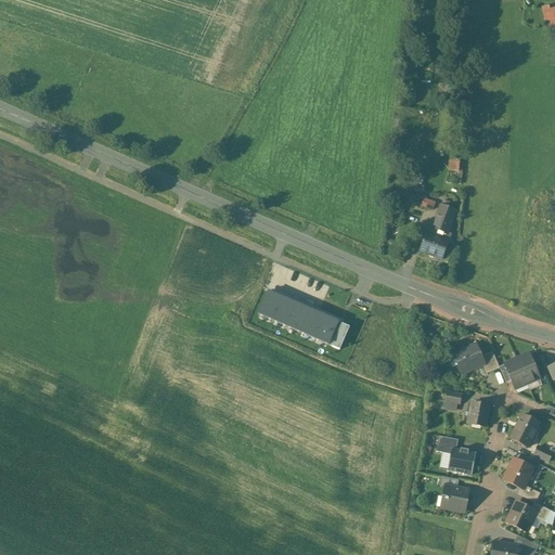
[(542,8),(545,21),(551,20),(553,34),(554,34),(554,9),(550,10),(549,5),(542,8)]
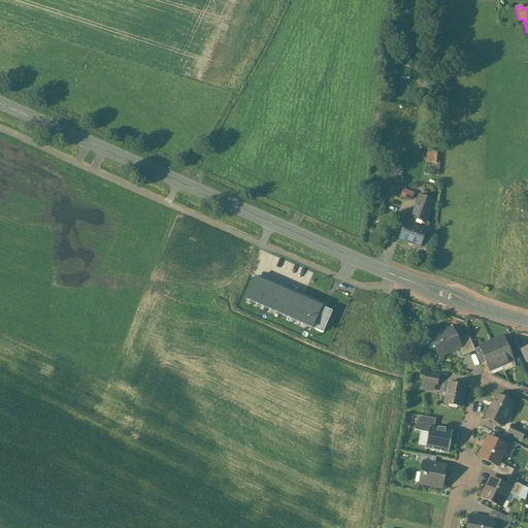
[(402,188),(400,195),(410,199),(414,192),(402,188)]
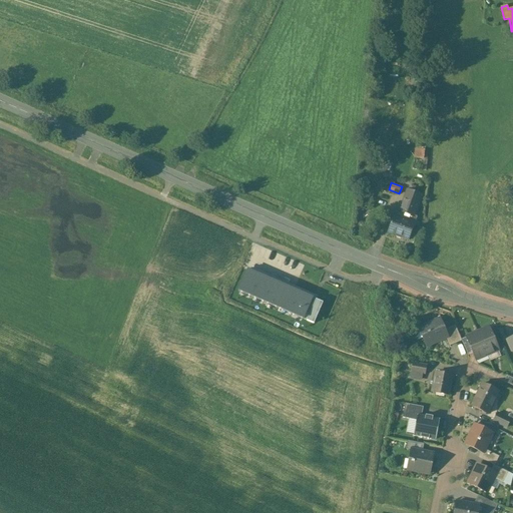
[(421,196),(407,190),(399,211),(408,214),(406,220),(414,223),(417,217),(414,216),(421,196)]
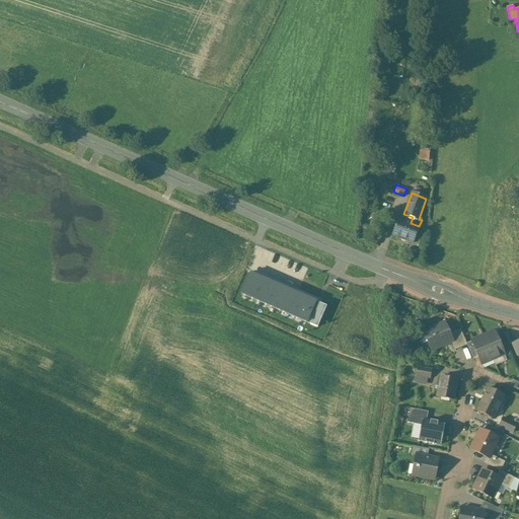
[(411,223),(398,218),(391,235),(413,243),(420,226),(419,226),(411,223)]
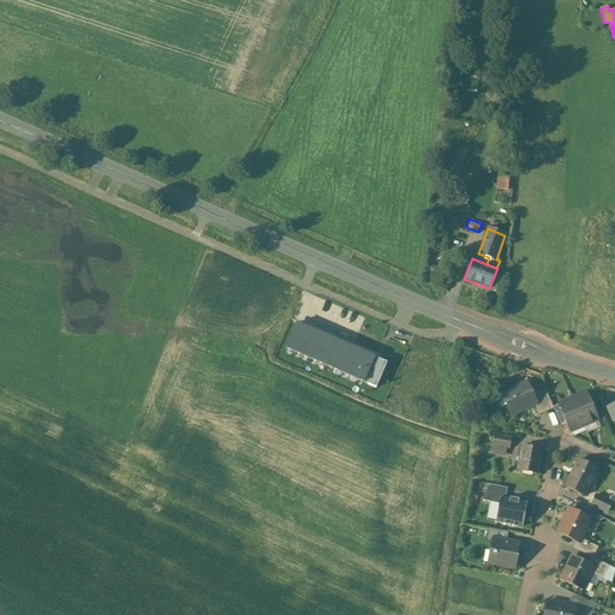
[(387,363),(297,324),(286,348),(376,388),(387,363)]
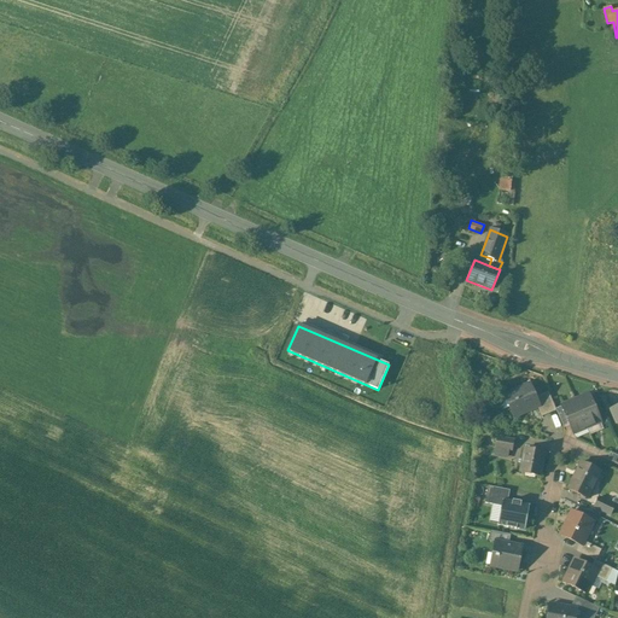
[(529,384),(505,395),(509,407),(514,418),(537,407),(538,407),(535,397),(529,384)]
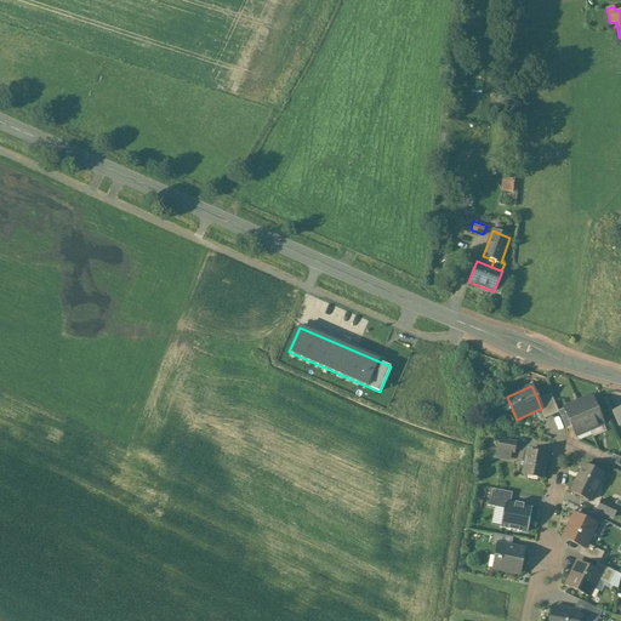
[(551,394),(537,399),(541,409),(540,409),(543,420),(558,412),(551,394)]
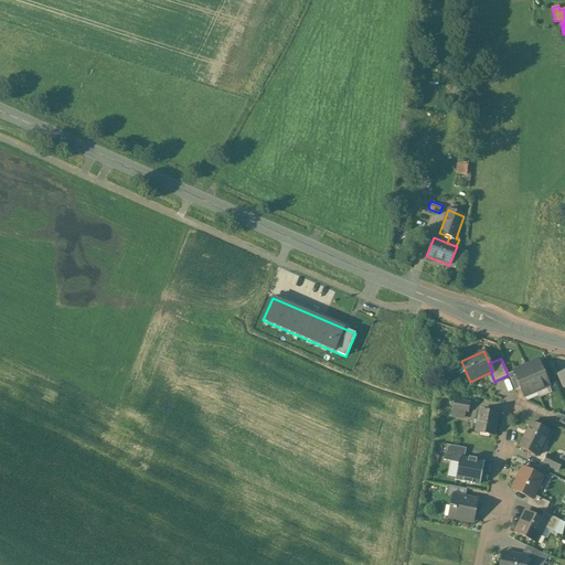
[(537,360),(525,365),(536,391),(548,385),(537,360)]
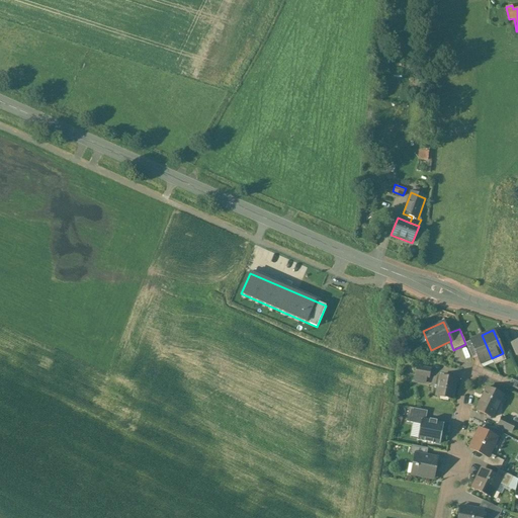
[(423,332),(418,334),(417,336),(420,342),(422,343),(427,341),(423,332)]
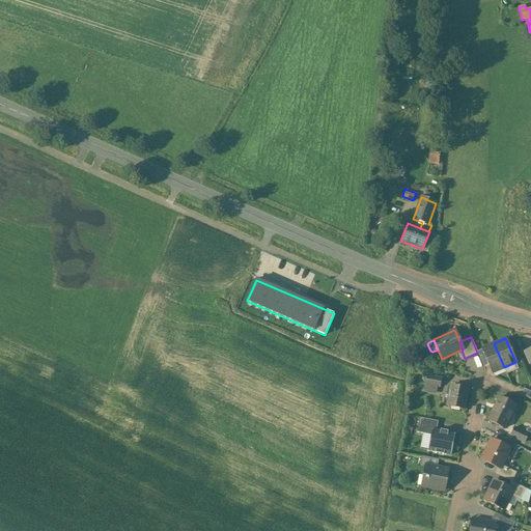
[(494,343),(482,348),(490,365),(493,372),(504,367),(494,343)]
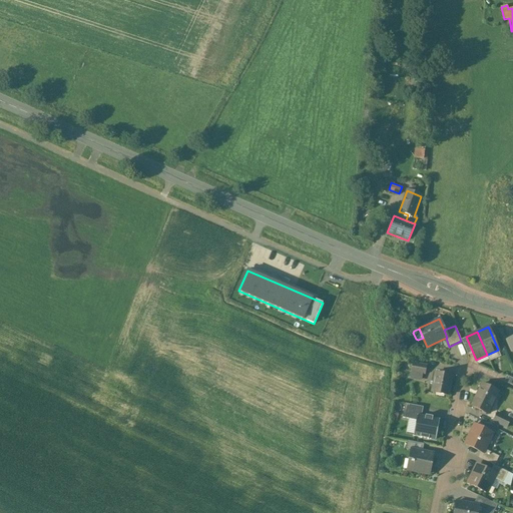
[(466,338),(461,340),(468,355),(473,353),(466,338)]
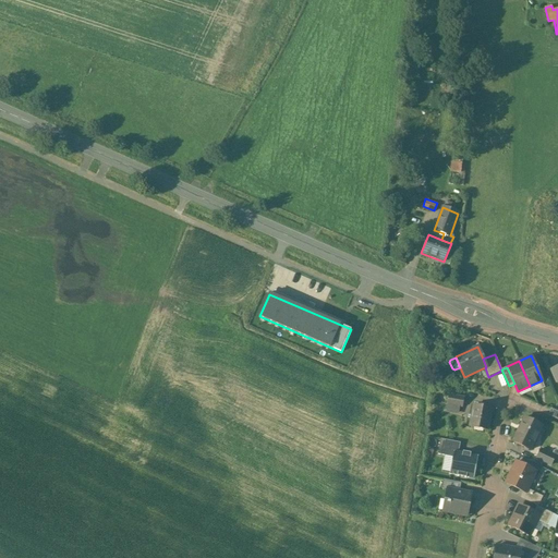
[(463,398),(449,395),(447,404),(462,408),(463,398)]
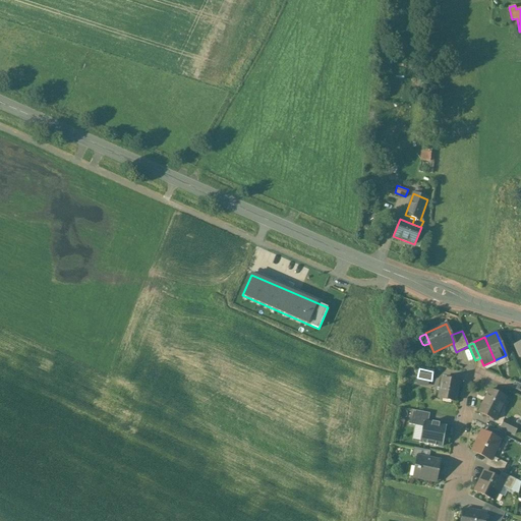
[(459,382),(442,379),(438,399),(455,402),(459,382)]
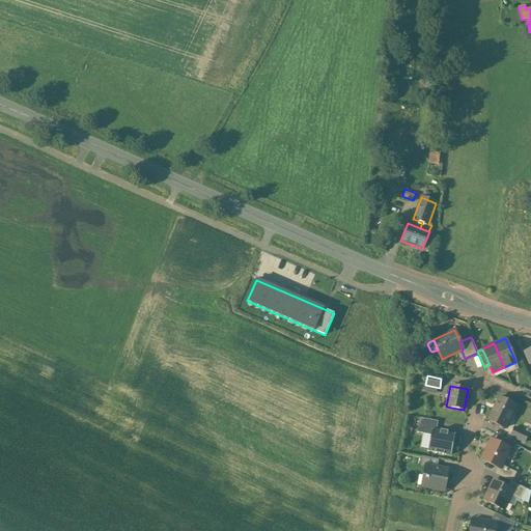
[(530,391),(525,389),(522,395),(530,399),(530,391)]
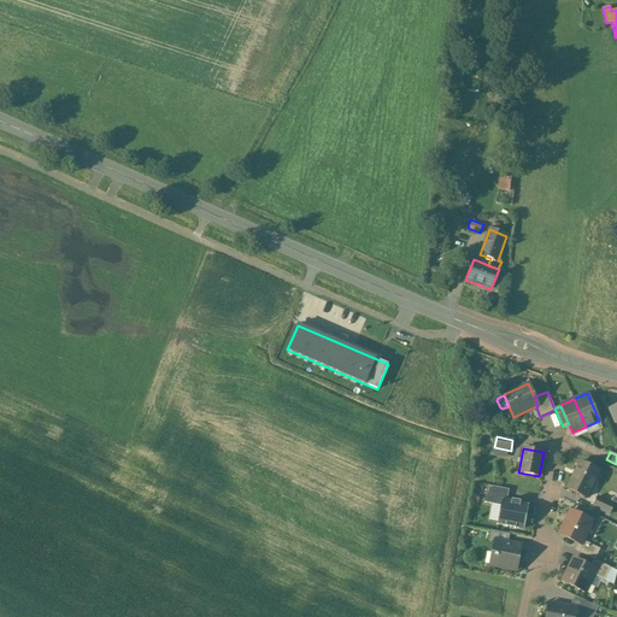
[(599,471),(580,462),(566,488),(586,498),(599,471)]
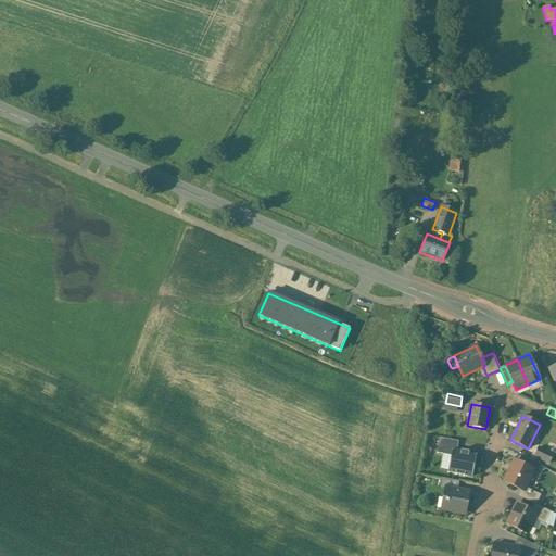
[(553,455),(539,447),(534,456),(548,464),(553,455)]
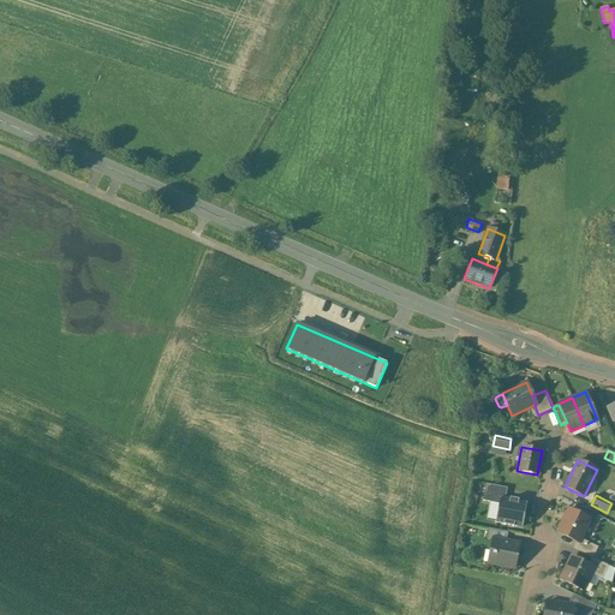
[(519,500),(511,499),(509,501),(505,500),(506,499),(500,499),(495,523),(503,525),(514,527),(514,526),(523,529),(527,503),(519,502),(519,500)]
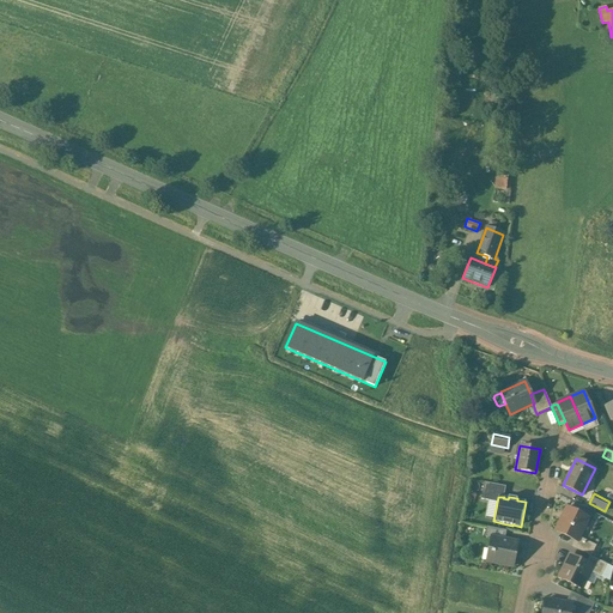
[(588,519),(566,508),(556,530),(575,540),(577,541),(578,538),(588,519)]
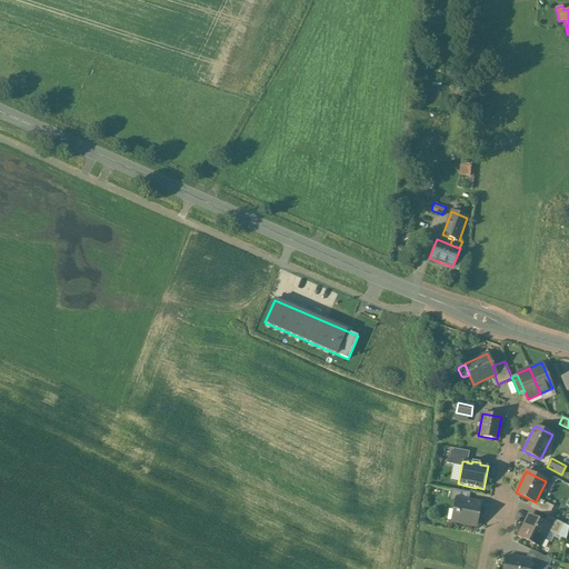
[(470,492),(451,489),(449,498),(456,499),(468,501),(470,492)]
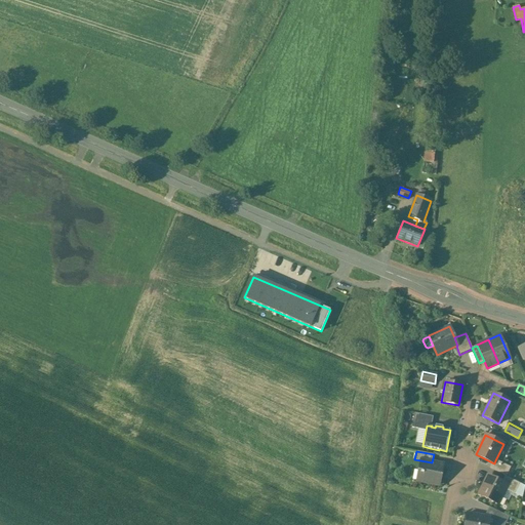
[(432,462),(420,460),(418,473),(422,474),(420,482),(439,485),(443,465),(432,462)]
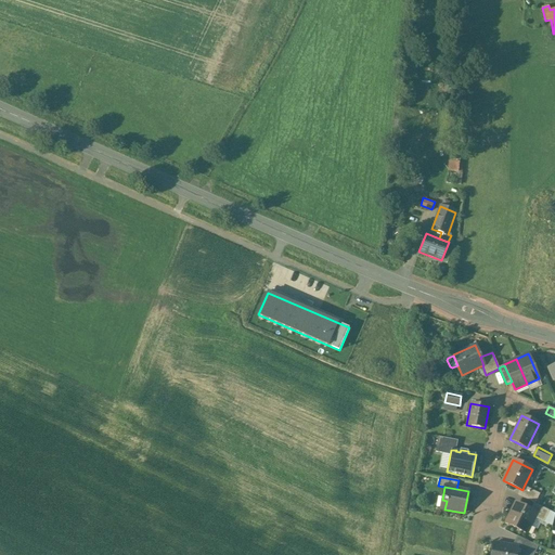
[(540,494),(524,487),(523,490),(520,489),(517,495),(533,503),(534,504),(540,494)]
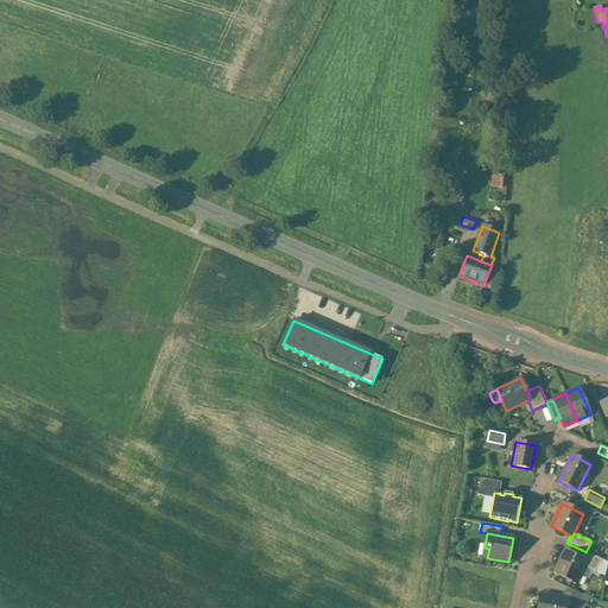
[(581,558),(565,551),(555,572),(576,583),(580,576),(582,577),(587,568),(589,563),(581,558)]
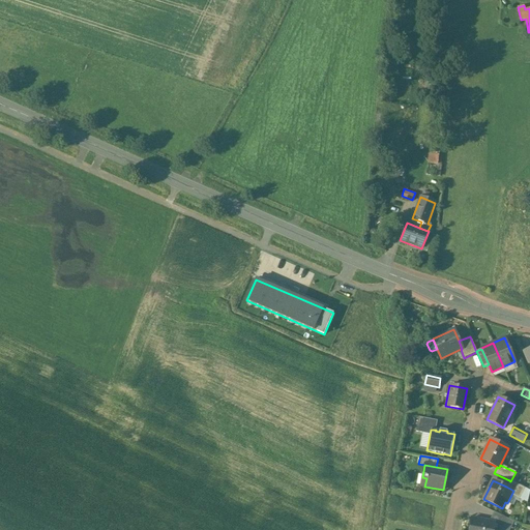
[(529,491),(510,481),(509,480),(506,487),(513,491),(511,495),(527,502),(529,491)]
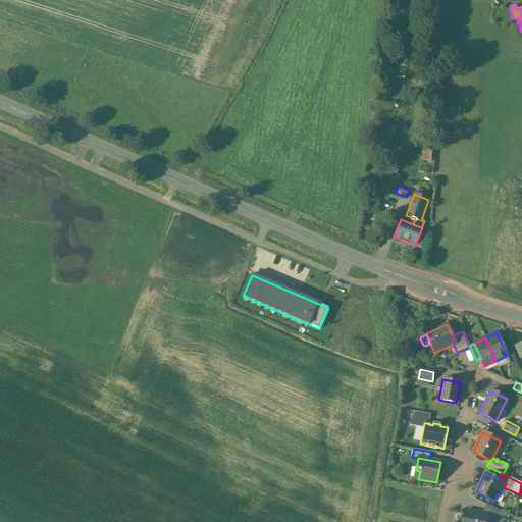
[(500,511),(487,505),(484,511),(498,517),(500,511)]
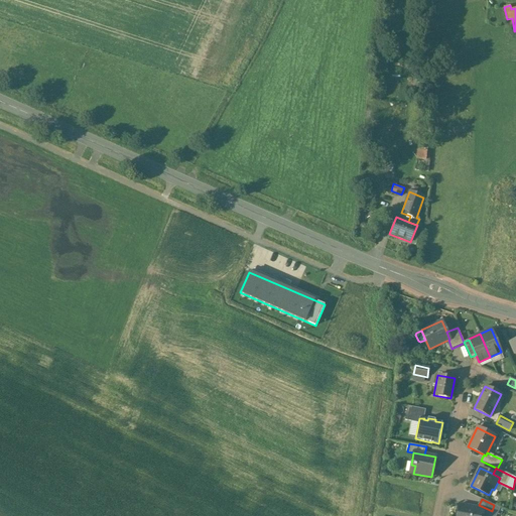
[(479,508),(459,504),(456,515),(480,515),(482,509),(479,508)]
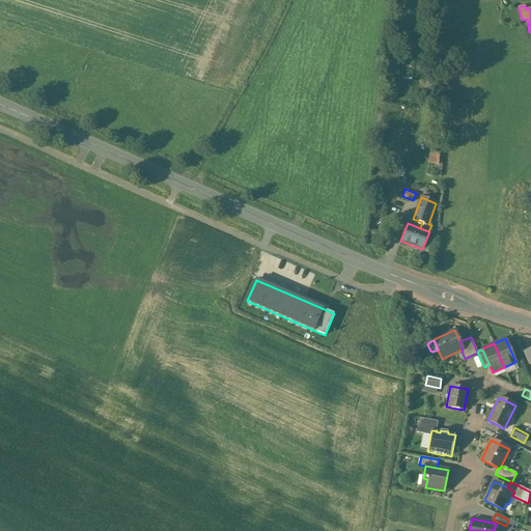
[(506,526),(493,520),(493,523),(496,524),(494,530),(510,530),(514,523),(508,520),(506,526)]
